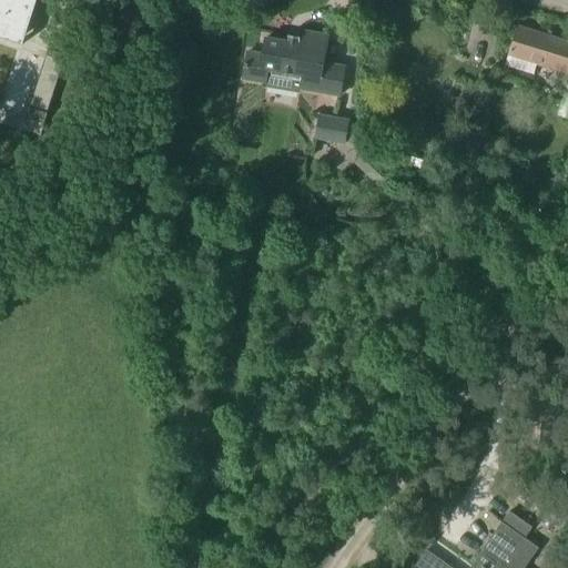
[(36,0),(0,0),(0,32),(1,28),(26,34),(36,0)]
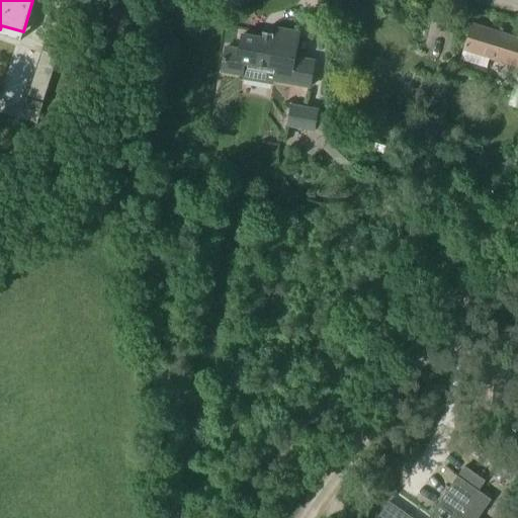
[(92,21),(103,20),(102,6),(92,7),(92,21)]
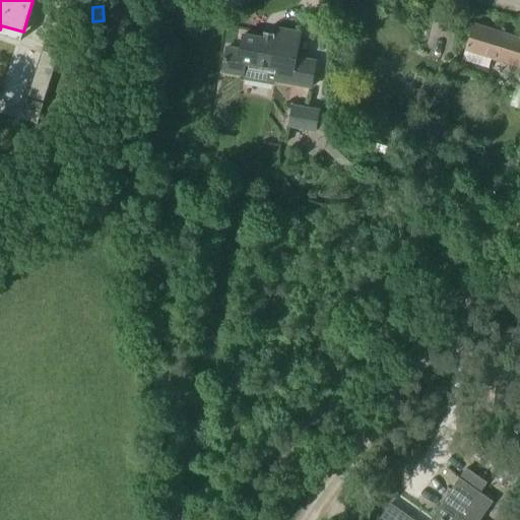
[(52,22),(41,54),(57,60),(68,28),(52,22)]
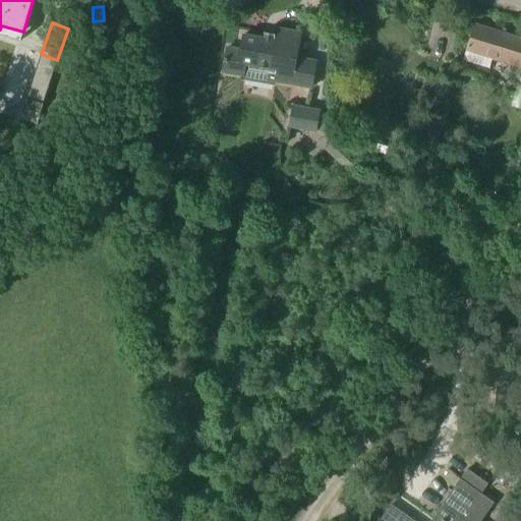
[(466,50),(463,60),(489,69),(493,59),(511,65),(506,80),(500,78),(489,110),(497,112),(491,126),(484,124),(479,140),(507,150),(511,134),(517,136),(520,123),(520,84),(520,39),(474,24),(466,50)]
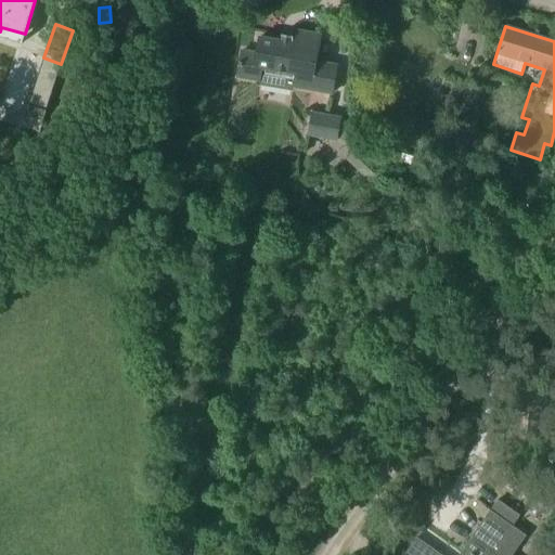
[(292,43),(280,41),(259,38),(256,53),(241,51),(237,73),(260,76),(259,85),(292,91),(293,86),(334,92),(339,63),(317,59),(321,36),(294,30),(292,43)]
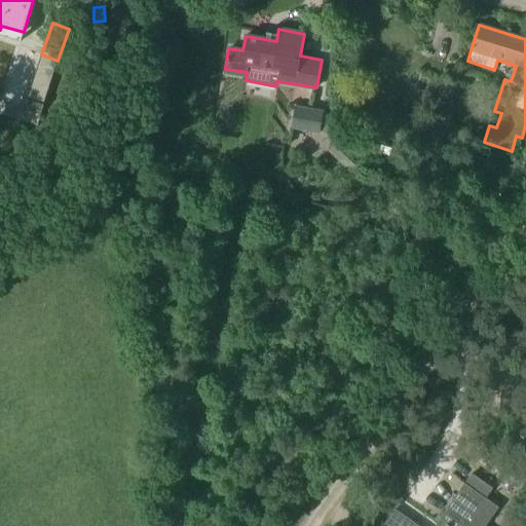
[(40,114),(51,79),(35,73),(24,109),(40,114)]
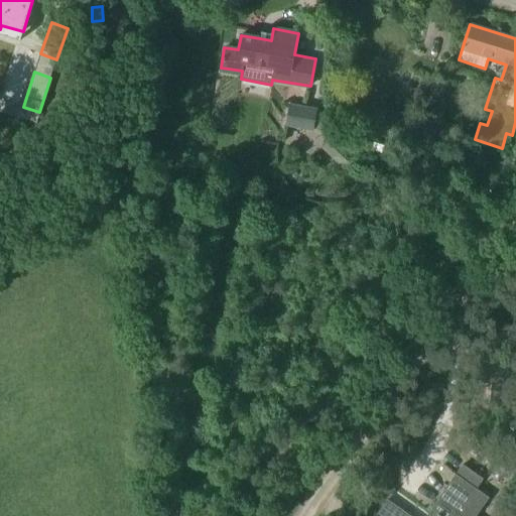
[(288,103),(285,127),(313,131),(317,108),(288,103)]
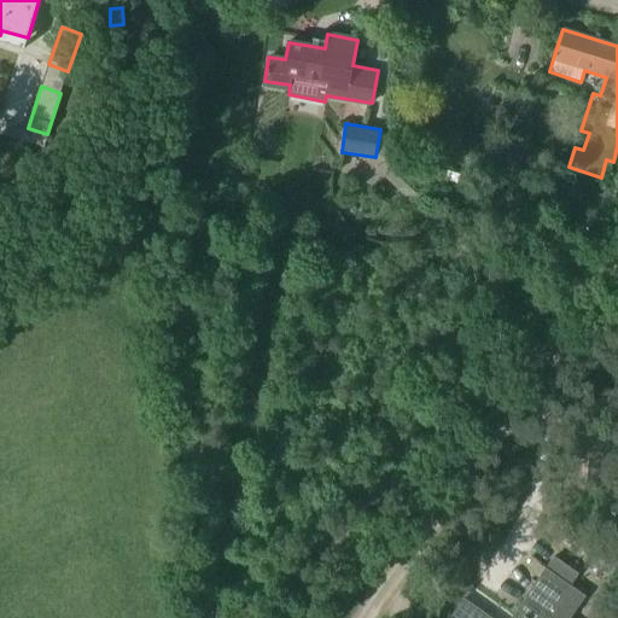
[(566,617),(583,594),(570,584),(578,572),(554,555),(511,617),(491,617),(465,599),(473,587),(472,586),(448,617),(566,617)]
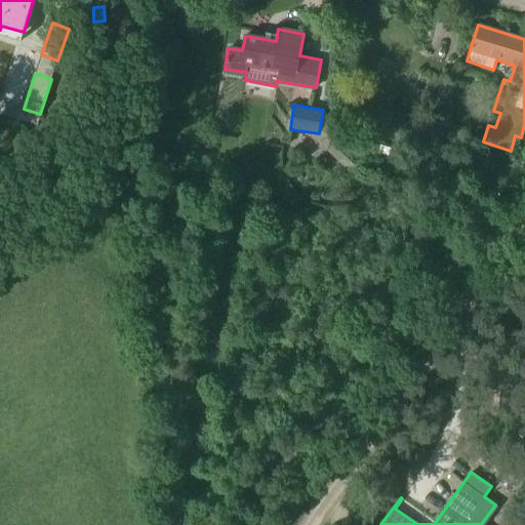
All buildings are outlined.
